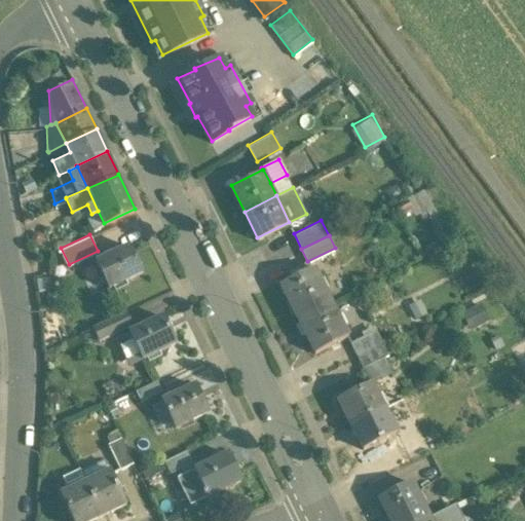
[(128,244),(95,259),(108,287),(141,270),(128,244)]
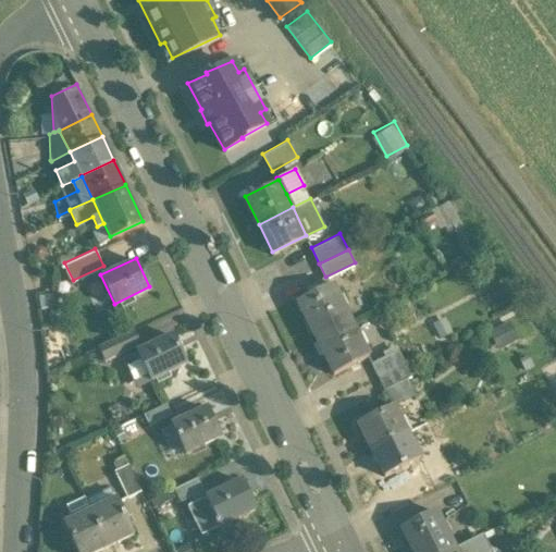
[(332,282),(296,299),(314,336),(349,318),(332,282)]
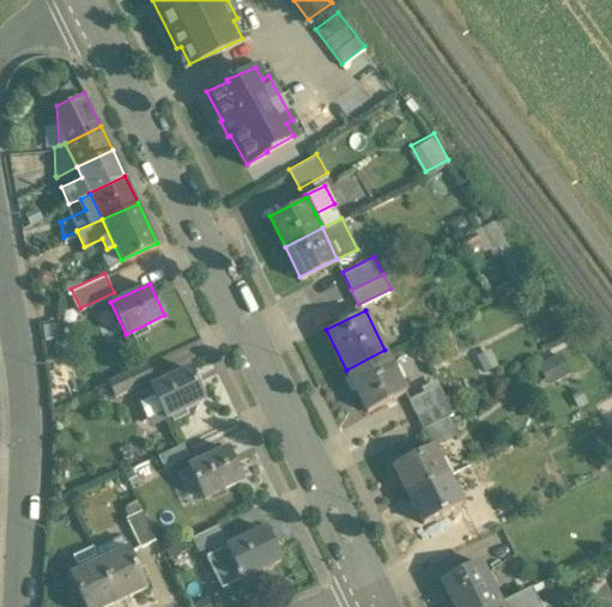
[(385,350),(346,370),(367,410),(405,389),(385,350)]
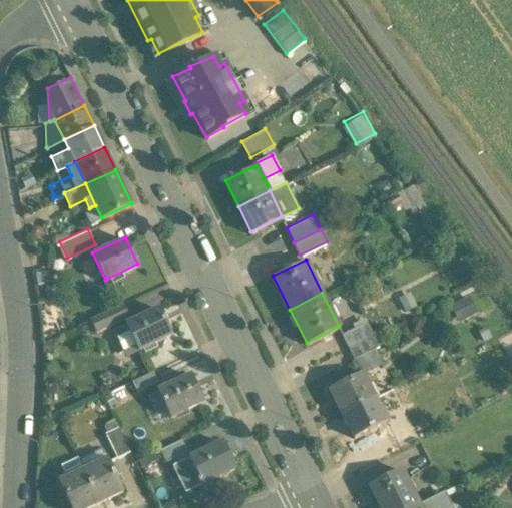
[(455,313),(475,309),(471,293),(451,297),(455,313)]
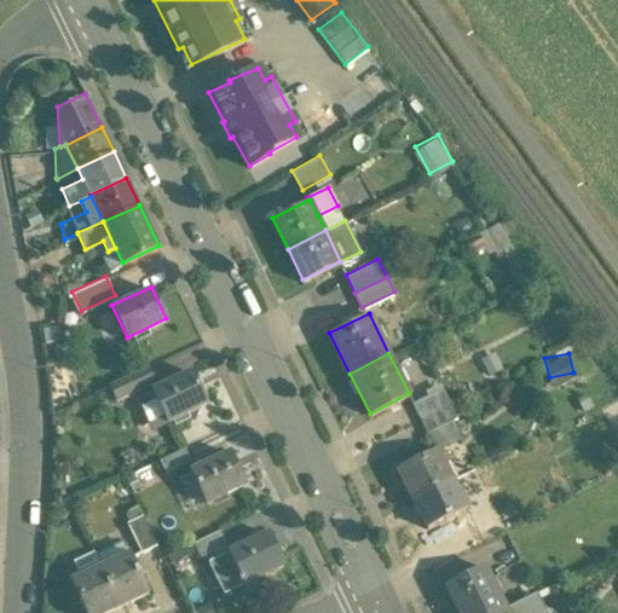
[(148,364),(108,382),(116,399),(155,380),(148,364)]
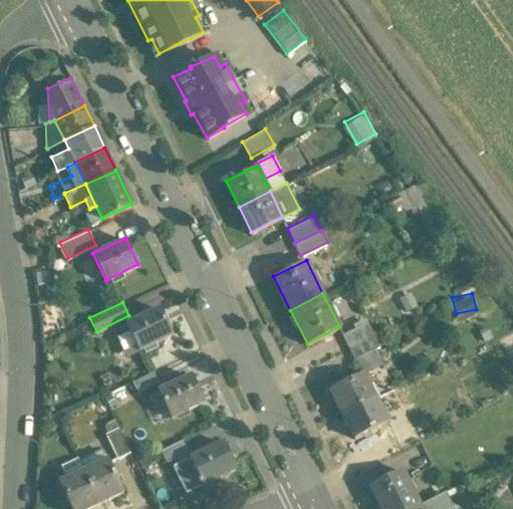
[(159,307),(112,328),(122,348),(135,342),(139,349),(172,333),(159,307)]
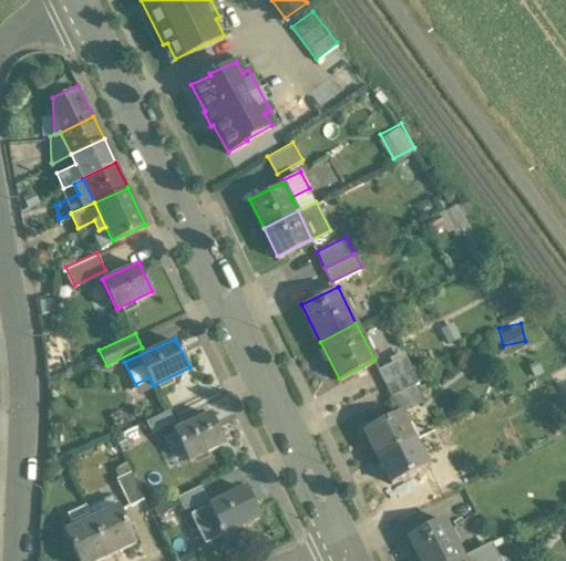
[(404,353),(377,367),(383,381),(411,366),(404,353)]
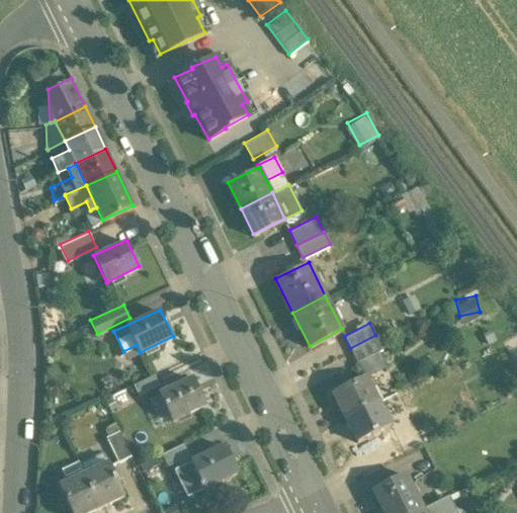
[(375,335),(350,348),(356,360),(381,348),(375,335)]
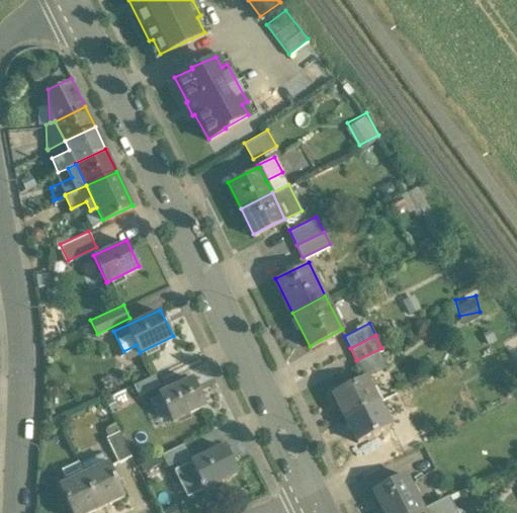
[(381,348),(356,360),(363,374),(389,361),(381,348)]
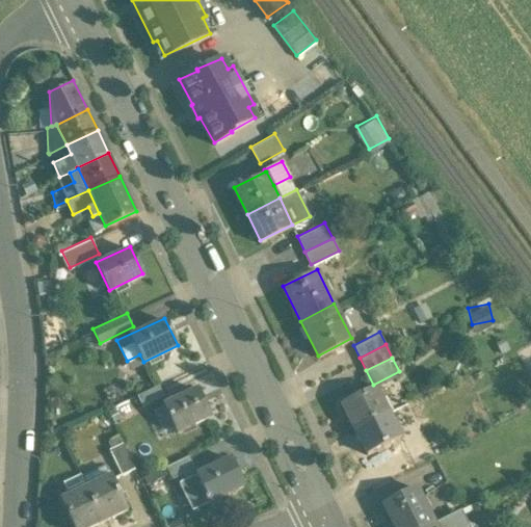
[(157,384),(137,393),(142,403),(162,394),(157,384)]
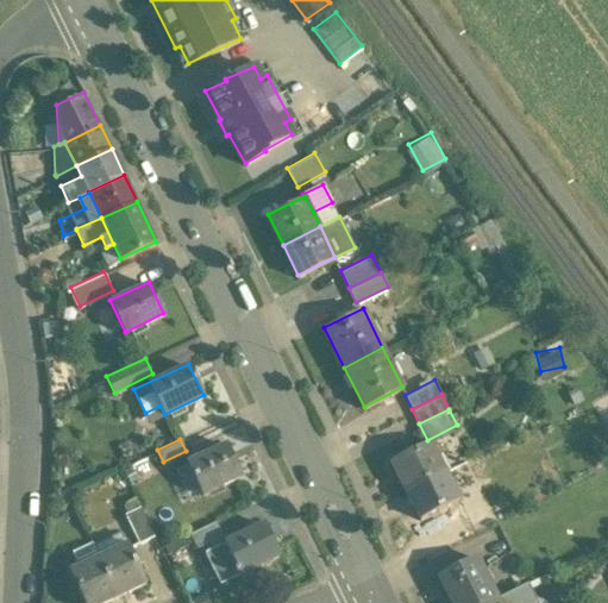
[(430,441),(390,460),(405,489),(444,470),(444,469),(443,469),(436,454),(437,454),(430,441)]
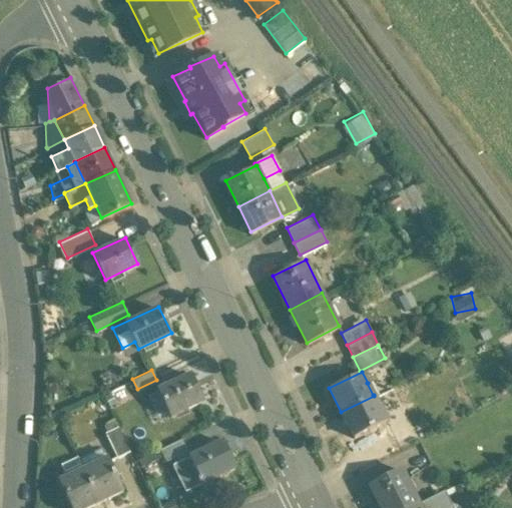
[(190,373),(157,389),(170,416),(202,400),(190,373)]
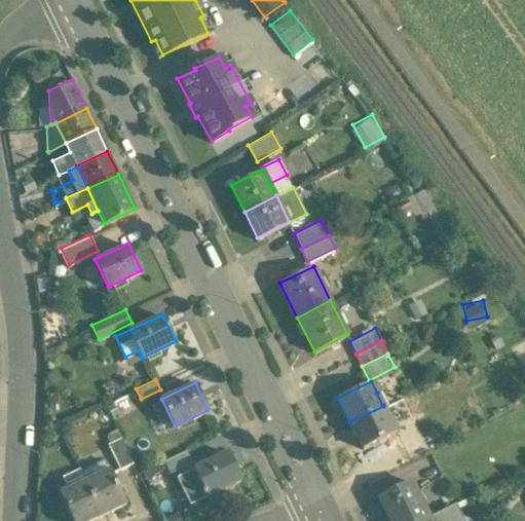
[(383,406),(349,422),(362,447),(396,430),(395,429),(388,417),(389,416),(383,406)]
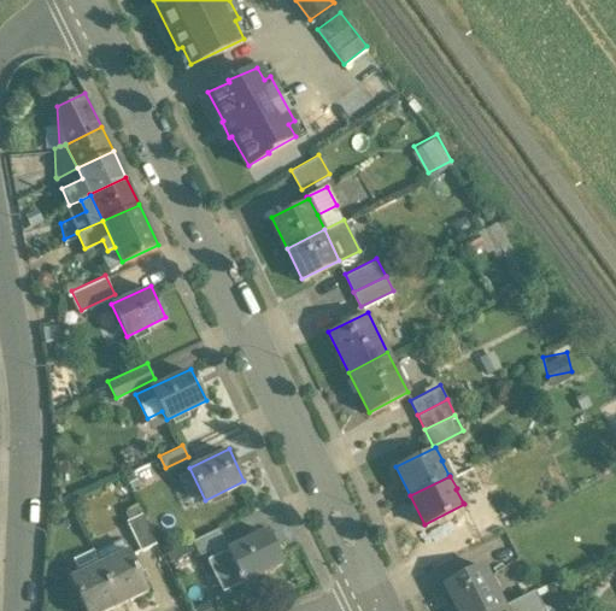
[(156,541),(141,511),(125,518),(140,548),(156,541)]
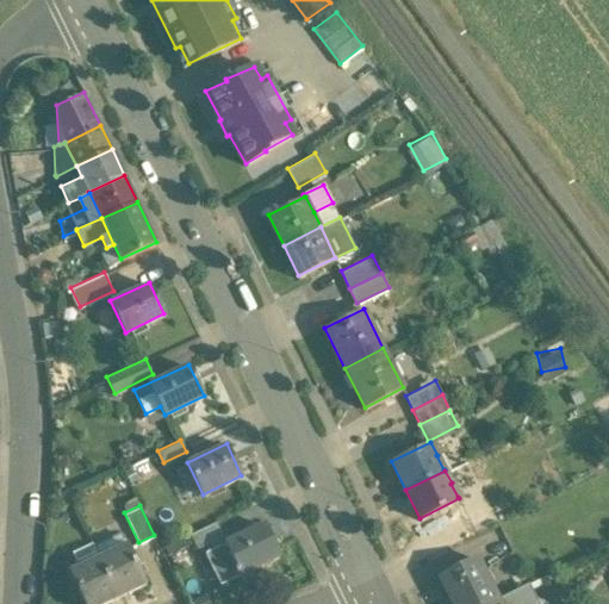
[(216,521),(190,533),(197,547),(223,534),(216,521)]
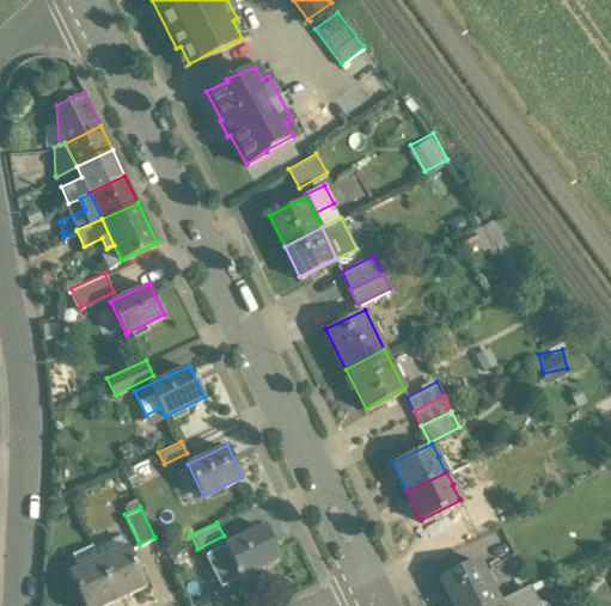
[(266,525),(226,544),(240,574),(240,575),(280,557),(266,525)]
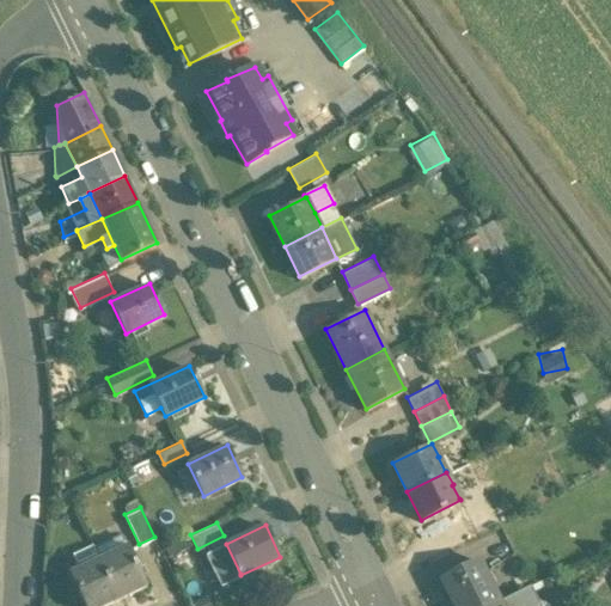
[(121,533),(92,546),(117,598),(146,585),(127,545),(126,545),(121,533)]
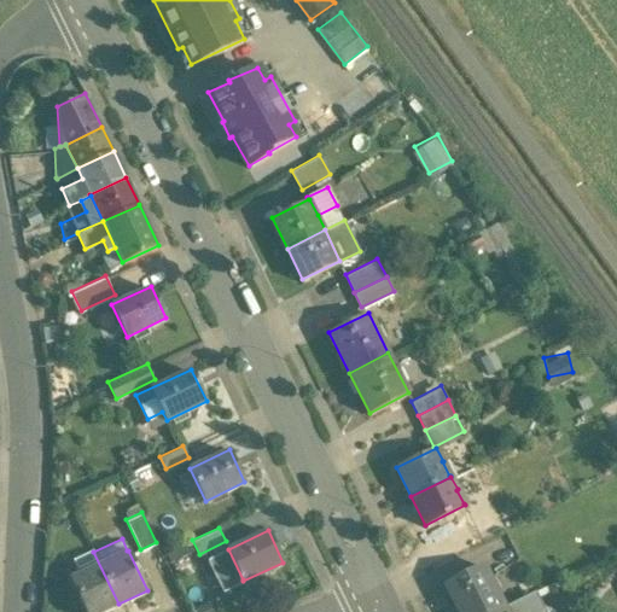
[(93,552),(92,548),(73,558),(80,573),(70,578),(85,611),(100,611),(118,604),(93,552)]
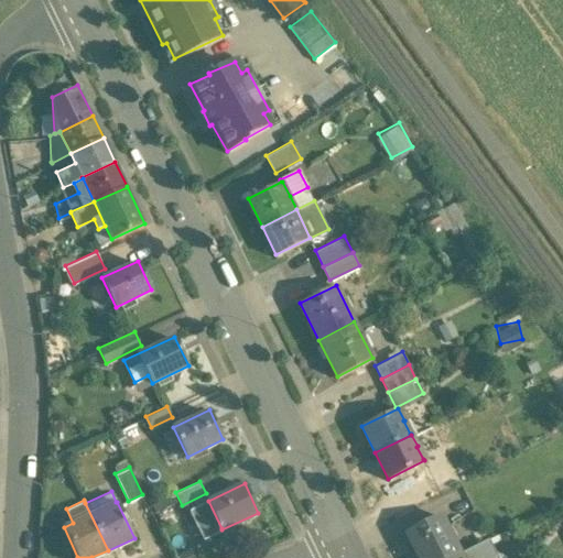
[(222,528),(208,501),(191,510),(203,537),(222,528)]
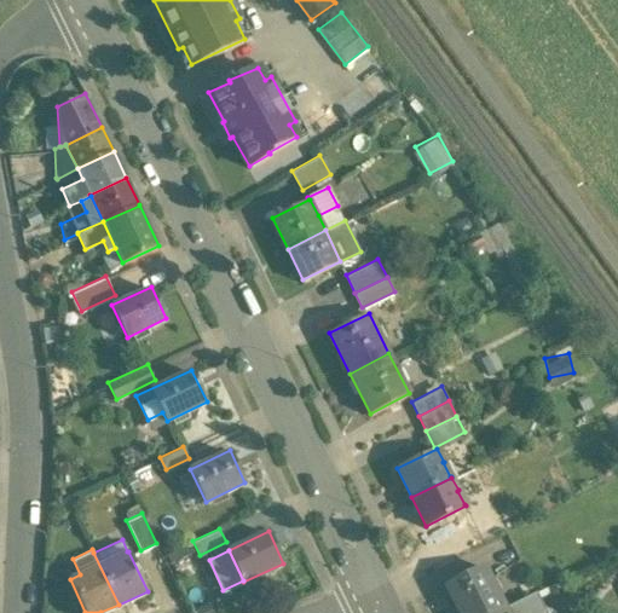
[(484,566),(445,585),(458,612),(489,612),(504,606),(484,566)]
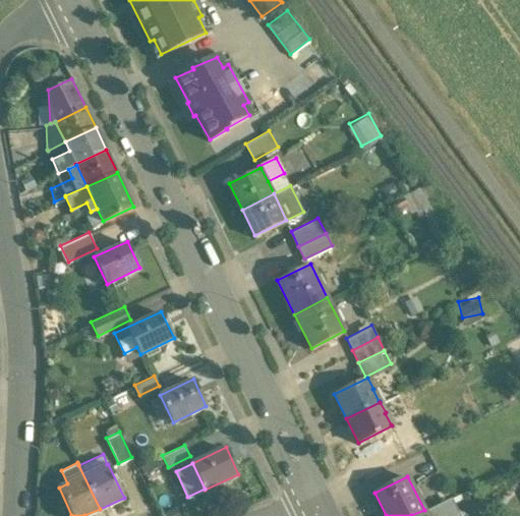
[(449,498),(424,510),(426,515),(467,515),(466,512),(458,510),(456,511),(449,498)]
